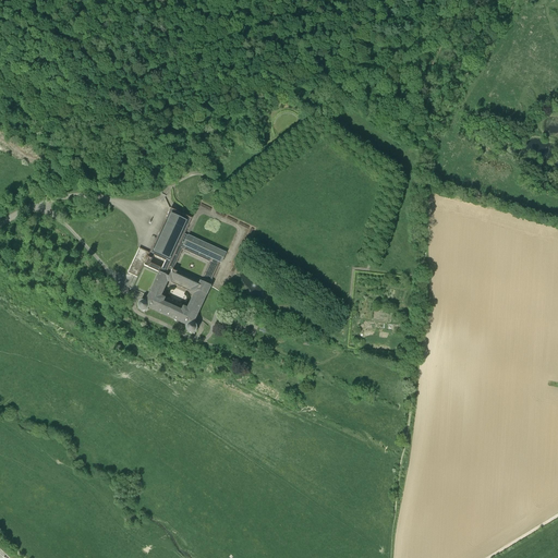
[(171,208),(170,209),(152,250),(173,259),(166,275),(160,273),(149,296),(146,302),(146,301),(145,301),(144,301),(143,301),(142,301),(142,302),(141,302),(140,303),(140,304),(138,305),(138,306),(138,307),(140,308),(140,310),(141,310),(141,311),(142,311),(143,312),(144,312),(145,312),(146,311),(147,311),(147,310),(148,310),(148,308),(187,326),(187,327),(187,328),(187,329),(187,330),(189,331),(189,332),(190,332),(190,334),(191,334),(192,334),(193,334),(194,334),(195,334),(195,332),(196,331),(197,330),(197,329),(197,328),(197,327),(197,326),(196,325),(195,324),(194,324),(196,318),(207,294),(211,286),(210,286),(202,281),(199,286),(180,277),(181,274),(173,270),(183,250),(210,262),(211,258),(222,263),(227,253),(189,235),(185,234),(192,218),(171,208)]
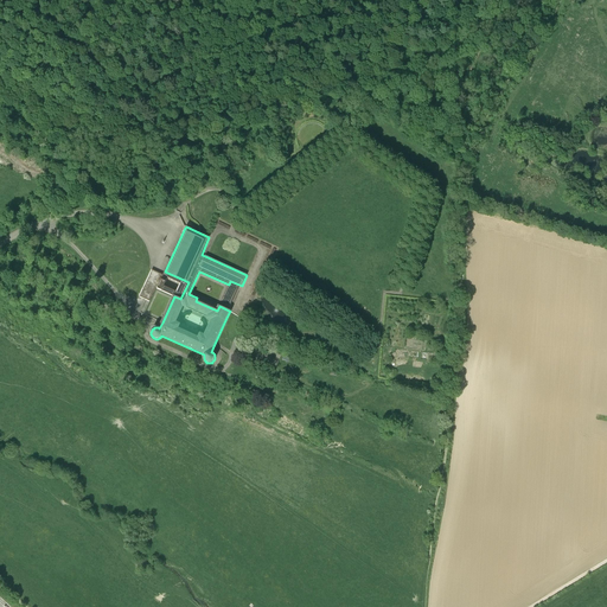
[(158,288),(161,281),(160,280),(149,274),(149,275),(139,296),(145,300),(149,301),(157,288),(158,288)]
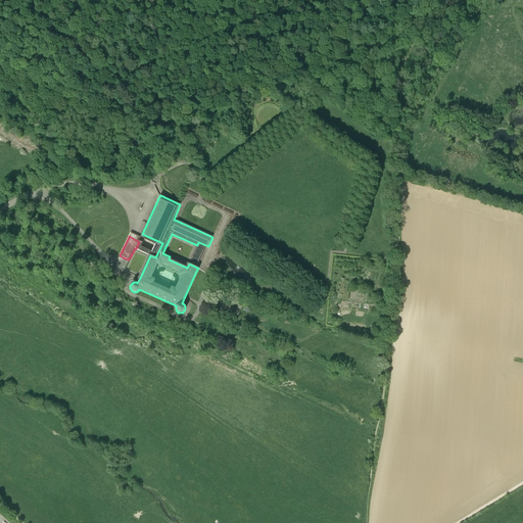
[(92,268),(93,260),(83,258),(82,266),(92,268)]
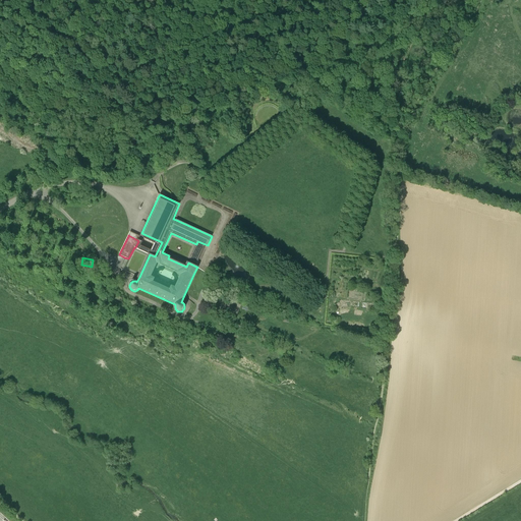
[(229,305),(239,310),(242,305),(231,300),(229,305)]
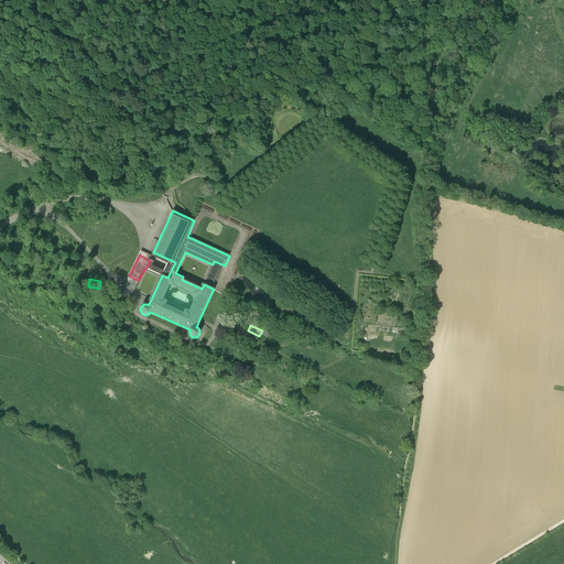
[(282,334),(264,328),(262,335),(280,340),(282,334)]
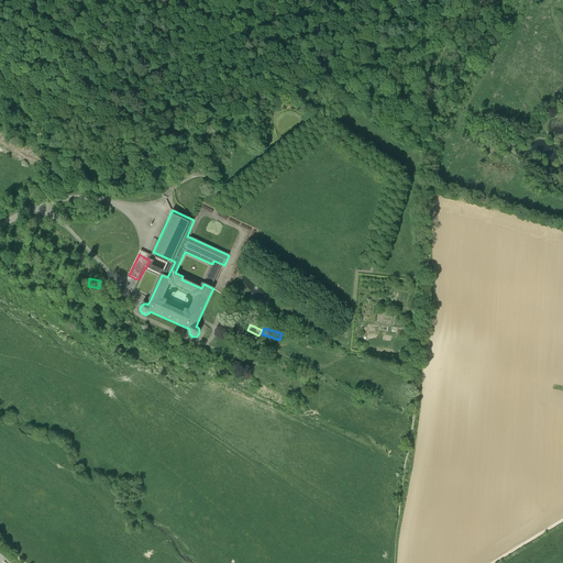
[(251,353),(239,348),(238,352),(249,356),(251,353)]
